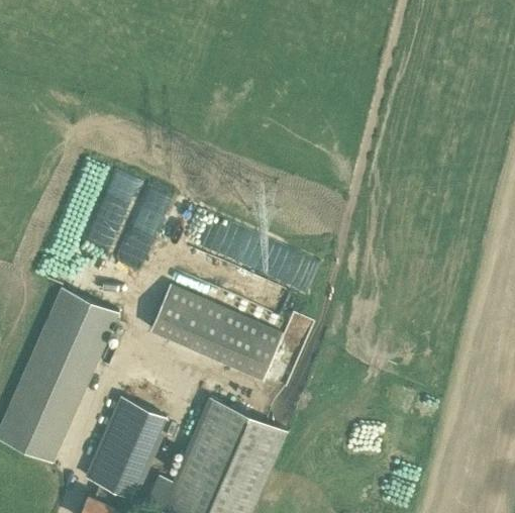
[(114,265),(139,275),(171,193),(145,184),(114,265)]
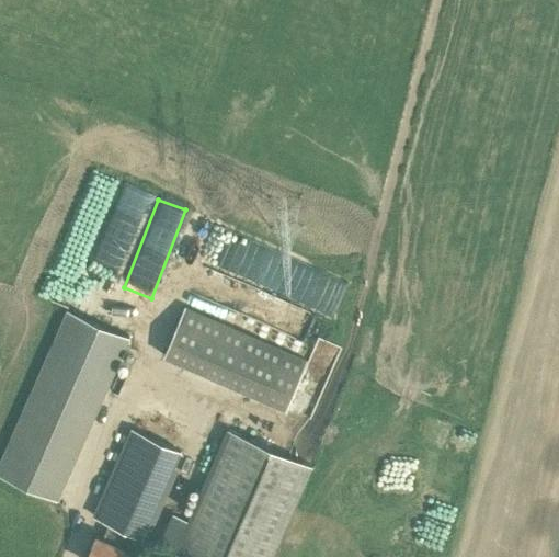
[(162,359),(284,413),(306,365),(183,310),(162,359)]
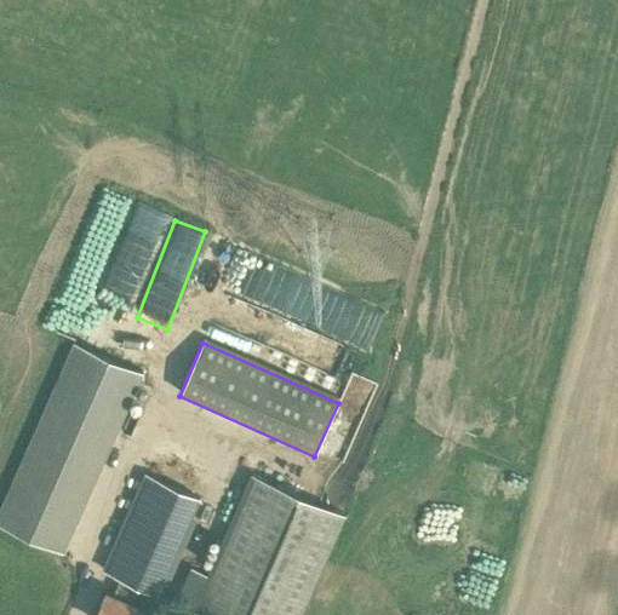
[(0,528),(61,556),(142,377),(73,346),(0,510),(0,528)]
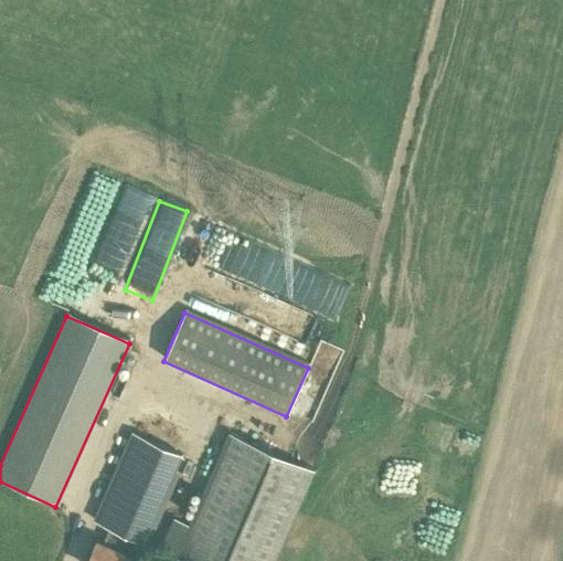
[(101,546),(95,543),(86,560),(128,560),(129,559),(124,556),(131,540),(141,544),(180,457),(130,435),(92,522),(108,530),(101,546)]
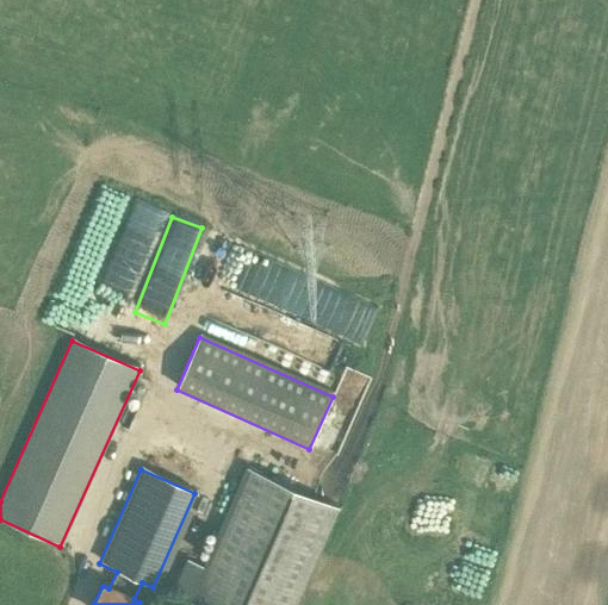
[(295,604),(337,511),(247,471),(187,603),(191,604),(295,604)]
